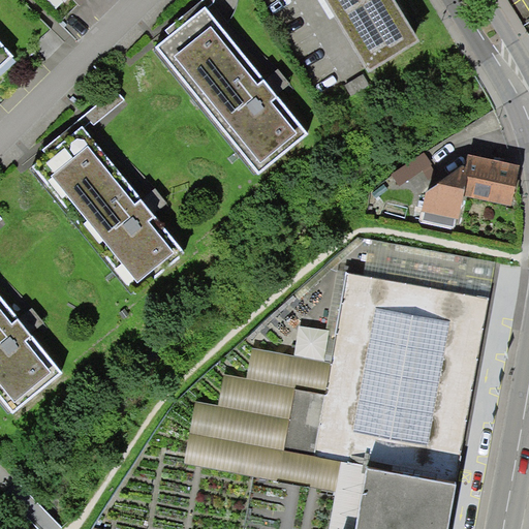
[(317,0),(330,19),(333,17),(367,72),(419,40),(395,0),(317,0)]
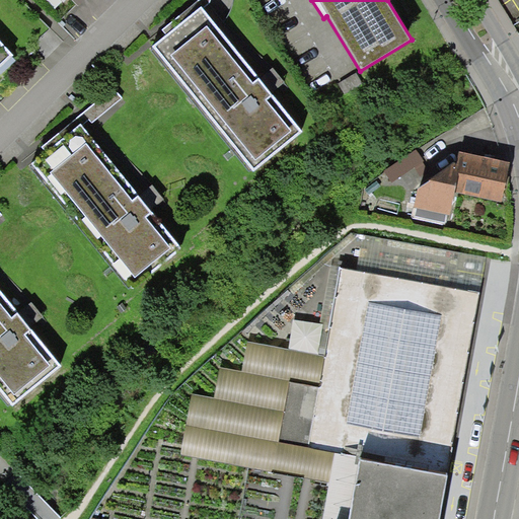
[(200,6),(151,45),(253,170),(304,131),(200,6)]
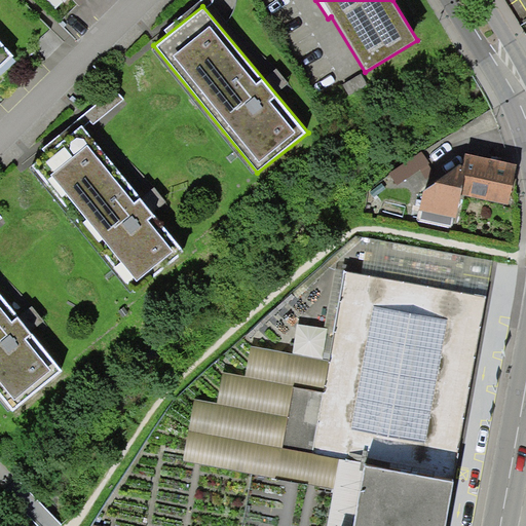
[(81,124),(31,164),(135,292),(186,251),(81,124)]
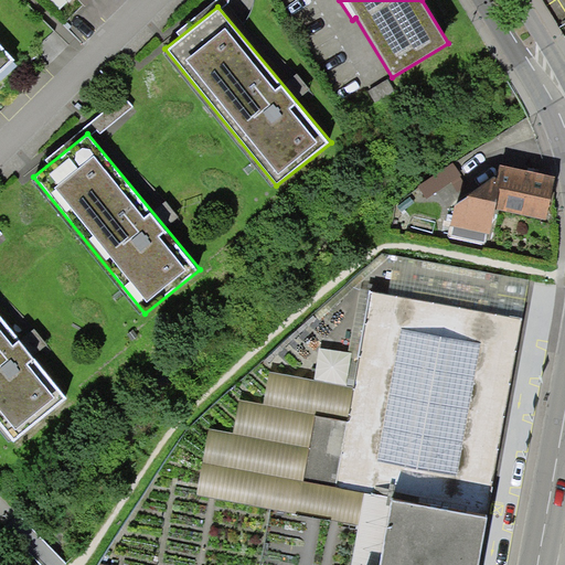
[(551,176),(498,164),(444,195),(445,235),(487,236),(490,203),(543,213),(551,176)]
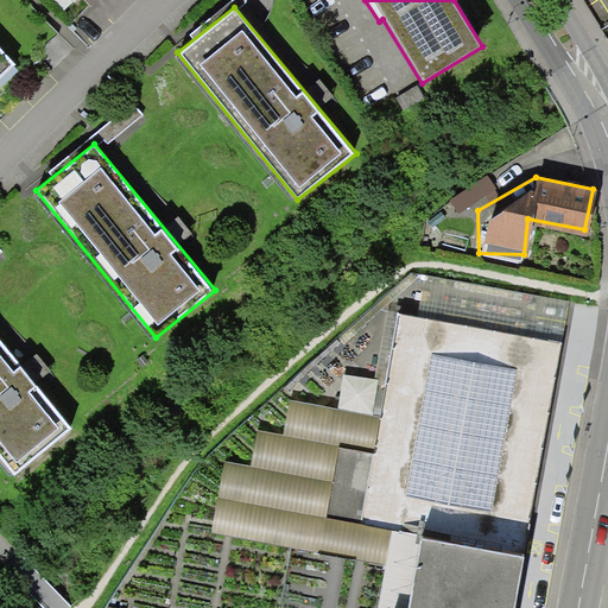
[(514,607),(568,303),(425,274),(416,318),(391,310),(367,453),(335,451),(322,515),(384,531),(369,607),(514,607)]
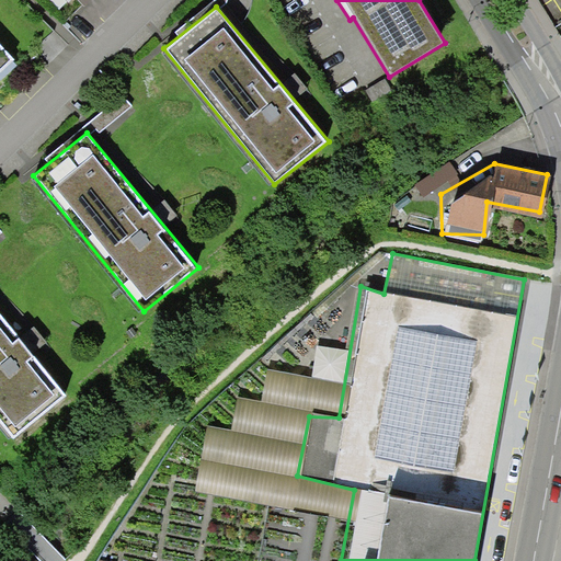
[(0,312),(0,421),(14,438),(68,395),(0,312)]
